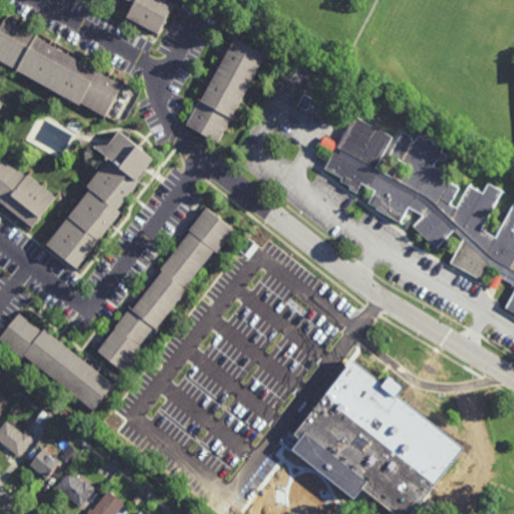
[(124,17),(133,2),(129,0),(166,0),(174,4),(157,35),(124,17)]
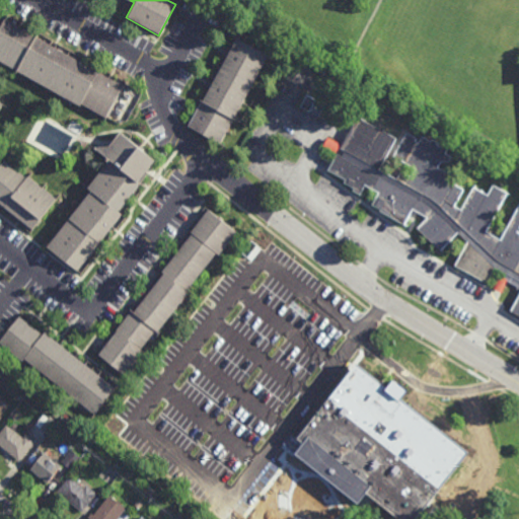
[(105,119),(81,104),(79,108),(0,62),(0,26),(4,19),(123,87),(105,119)]
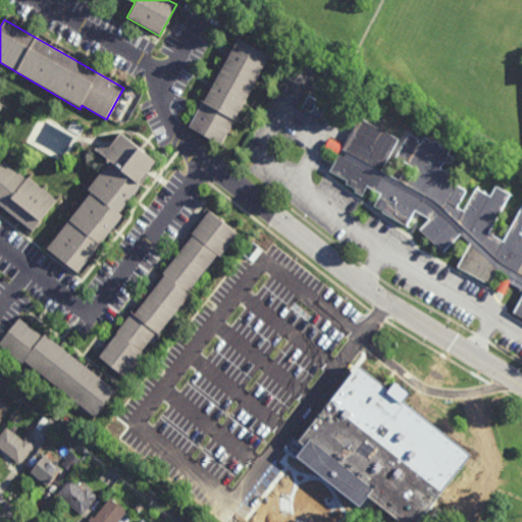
[(235,121),(235,120),(220,146),(189,127),(202,103),(203,103),(204,103),(238,39),(270,57),(235,121)]
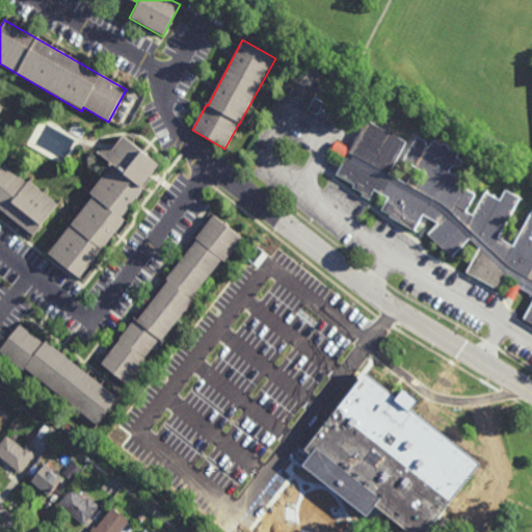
[(309,111),(328,120),(335,105),(315,98),(309,111)]
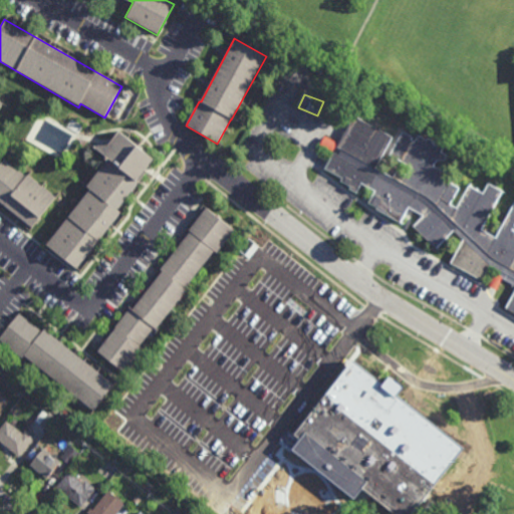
[(513,204),(495,240),(481,232),(503,193),(488,185),(482,196),(469,188),(457,210),(450,205),(459,192),(449,185),(453,178),(433,168),(437,162),(443,164),(446,157),(439,154),(444,146),(437,142),(435,147),(432,145),(433,143),(427,139),(425,142),(418,138),(414,144),(411,142),(413,139),(402,134),(392,154),(398,157),(396,161),(411,170),(407,178),(399,172),(394,180),(375,170),(392,140),(353,117),(338,145),(324,137),(321,142),(319,148),(332,155),(324,169),(341,180),(340,183),(350,188),(348,192),(355,194),(361,184),(374,191),(368,205),(401,224),(407,213),(410,208),(423,217),(412,227),(438,251),(453,232),(463,242),(452,264),(483,283),(491,268),(497,271),(488,288),(493,290),(498,292),(503,278),(513,285),(513,292),(505,310),(513,315),(513,204)]
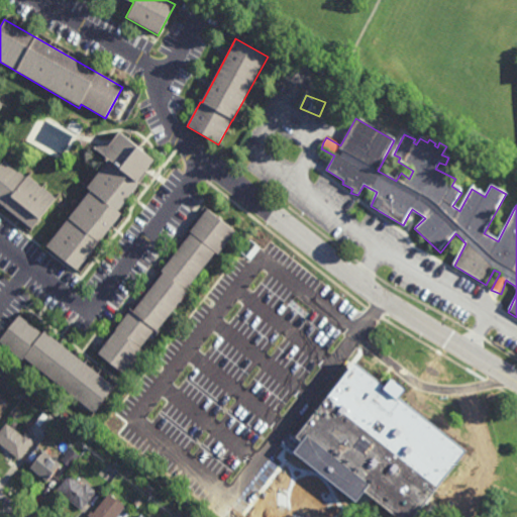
[(77,273),(46,248),(91,192),(87,189),(107,164),(99,157),(117,133),(152,162),(146,170),(136,183),(138,184),(115,213),(119,216),(98,243),(99,244),(77,273)]
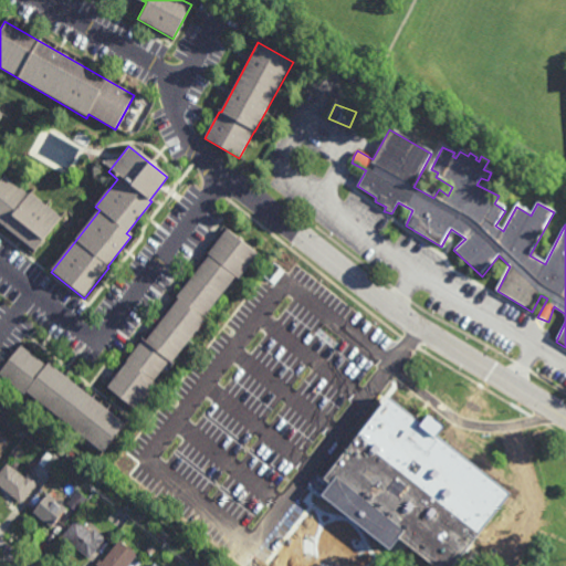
[(29,196),(31,194),(62,219),(35,252),(0,223),(0,182),(4,177),(29,196)]
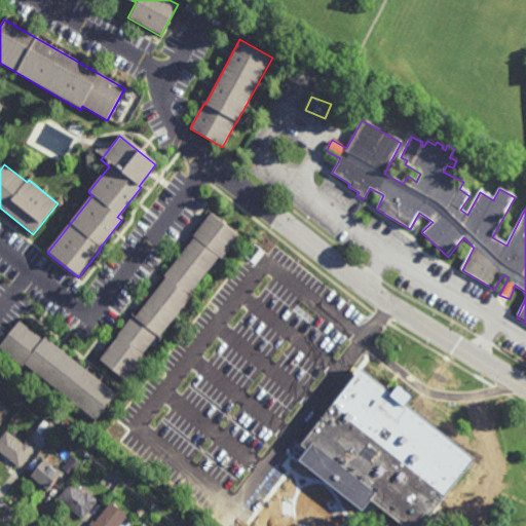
[(222,222),(224,220),(226,222),(225,223),(240,235),(221,260),(219,258),(188,296),(191,298),(162,334),(159,332),(144,351),(147,354),(127,379),(100,358),(119,332),(118,332),(134,312),(137,314),(165,278),(163,277),(194,237),(193,236),(212,213),(222,222)]
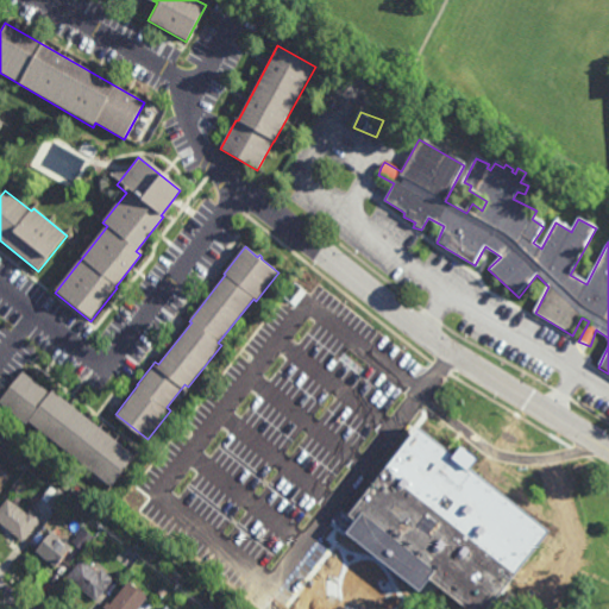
[(50,390),(52,387),(136,453),(112,484),(27,418),(27,419),(0,397),(23,369),(50,390)]
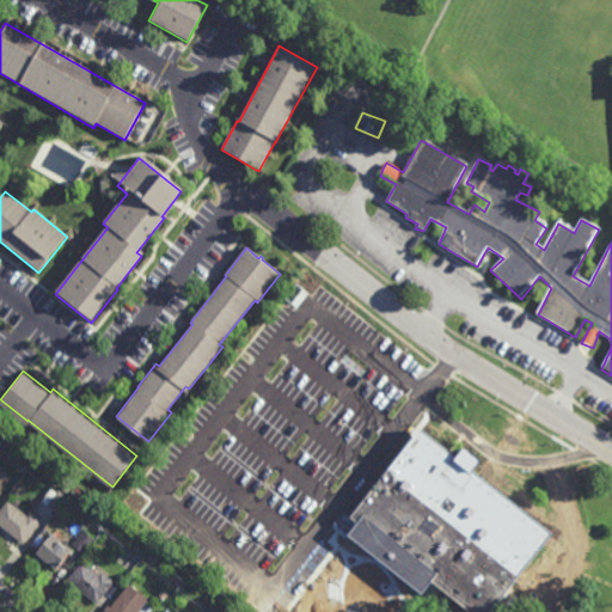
[(418,433),(456,461),(464,452),(479,464),(472,473),(551,536),(490,611),(466,611),(414,570),(403,561),(398,567),(422,587),(402,611),(373,611),(331,577),(362,542),(381,555),(387,549),(350,520),(418,433)]
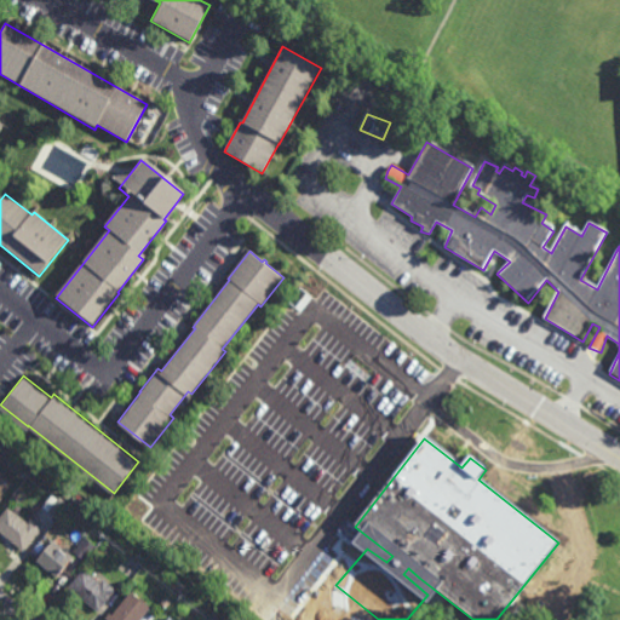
[(42,482),(32,475),(35,469),(46,476),(42,482)]
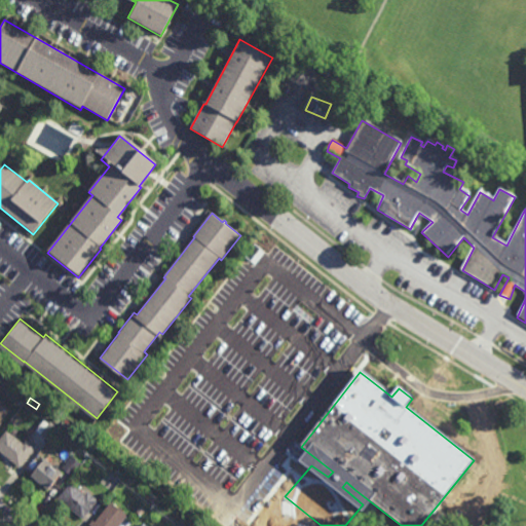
[(0,425),(10,413),(0,405),(0,425)]
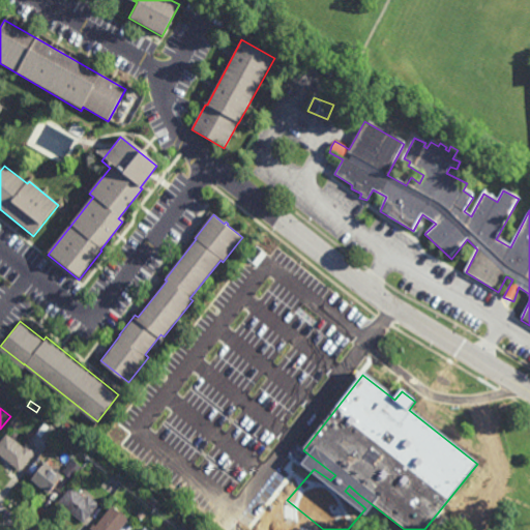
[(31,419),(26,415),(30,411),(34,414),(31,419)]
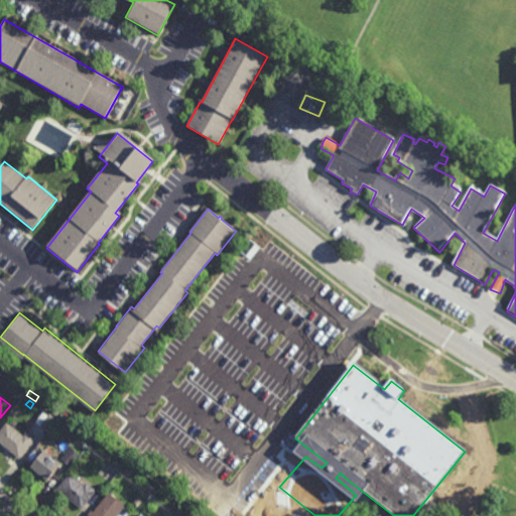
[(50,412),(44,408),(48,404),(53,408),(50,412)]
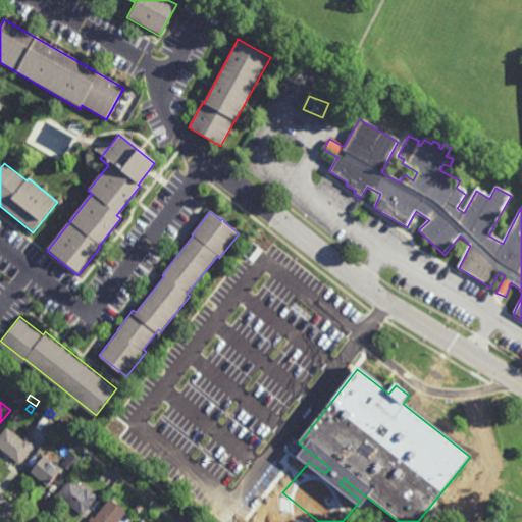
[(48,419),(50,417),(58,424),(48,436),(47,435),(37,426),(35,425),(44,415),(48,419)]
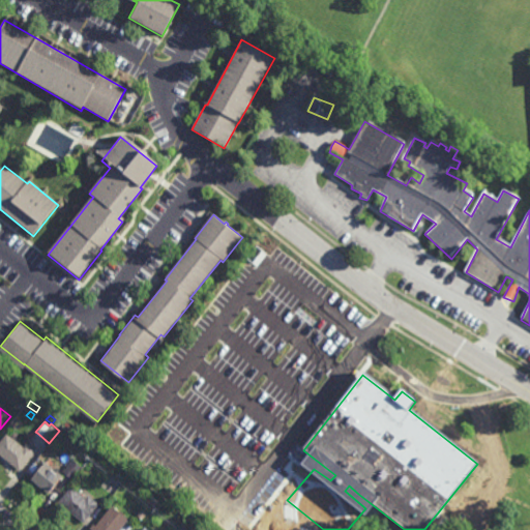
[(0,442),(6,435),(23,448),(26,445),(34,451),(19,471),(0,457),(0,442)]
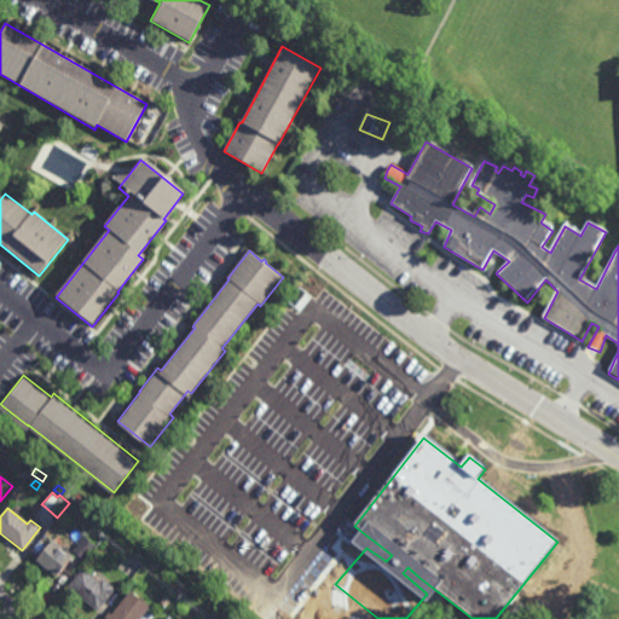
[(84,557),(73,548),(85,534),(96,544),(84,557)]
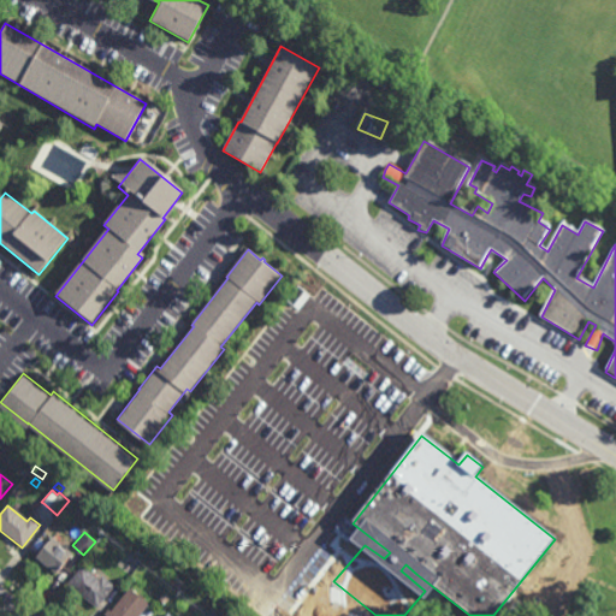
[(53,538),(72,555),(55,575),(35,560),(53,538)]
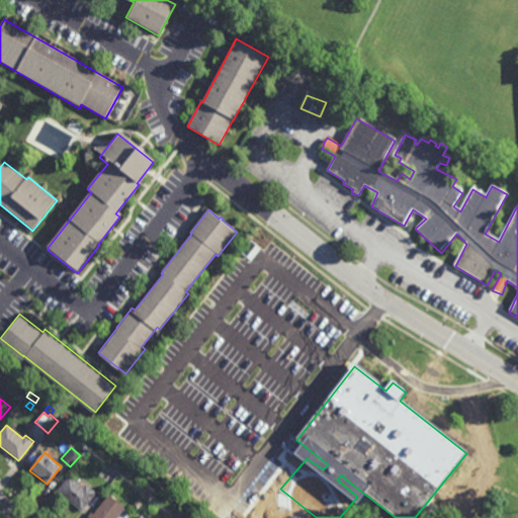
[(120,468),(113,464),(117,459),(123,464),(120,468)]
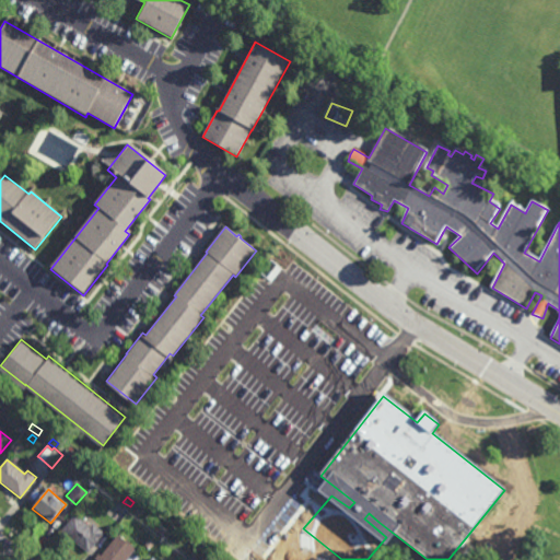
[(74,515),(89,528),(92,525),(103,534),(88,553),(61,532),(74,515)]
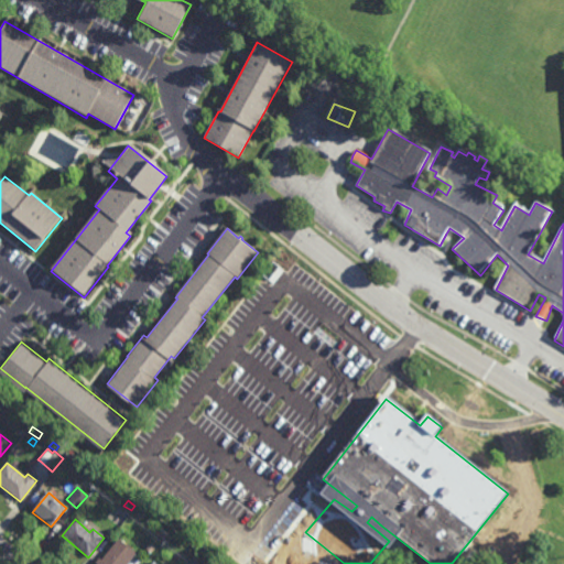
[(165,539),(156,533),(161,528),(170,533),(165,539)]
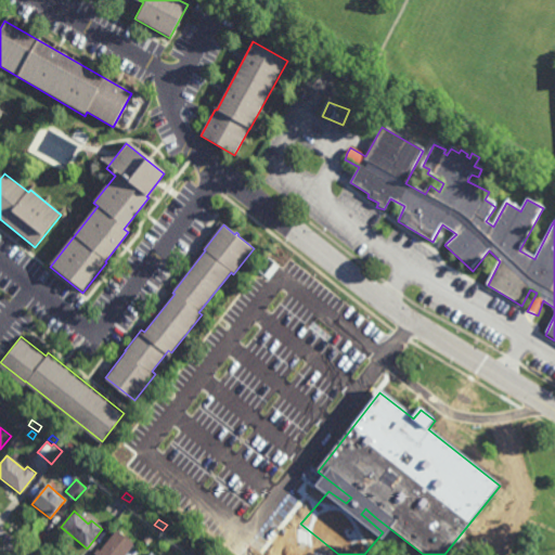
[(95,554),(115,531),(133,544),(124,554),(95,554)]
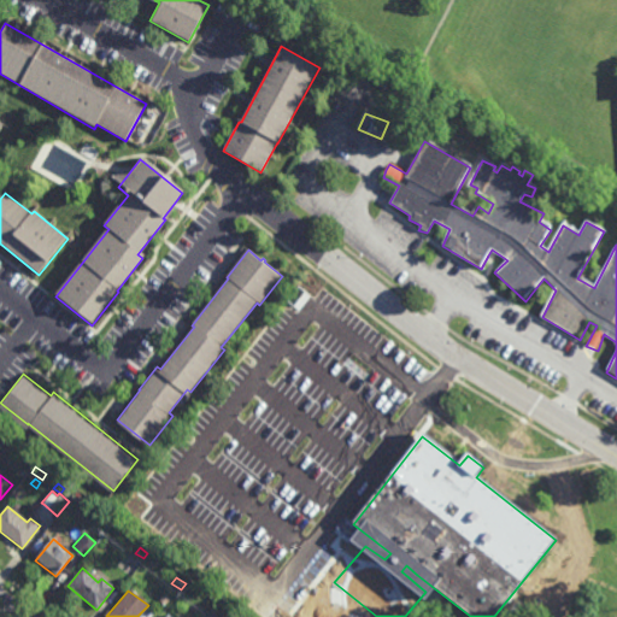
[(165,605),(159,600),(166,593),(171,598),(165,605)]
